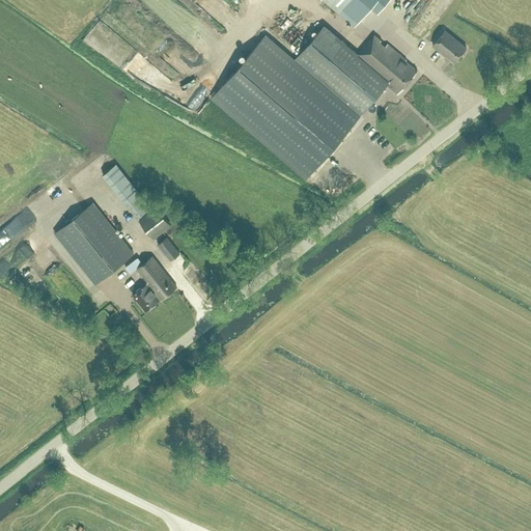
[(326,0),(338,10),(347,0),(326,0)]
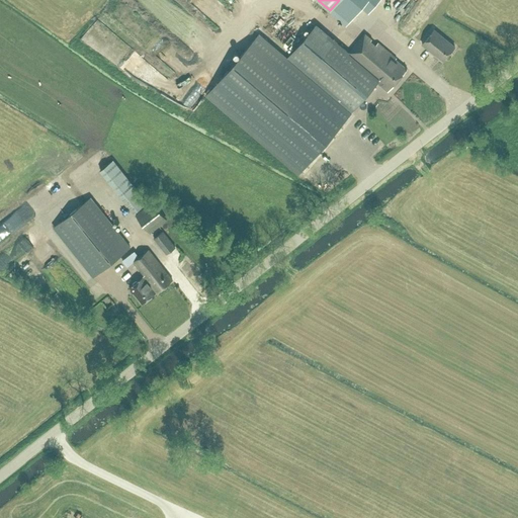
[(378,0),(339,0),(330,10),(345,24),(362,6),(368,11),(378,0)]
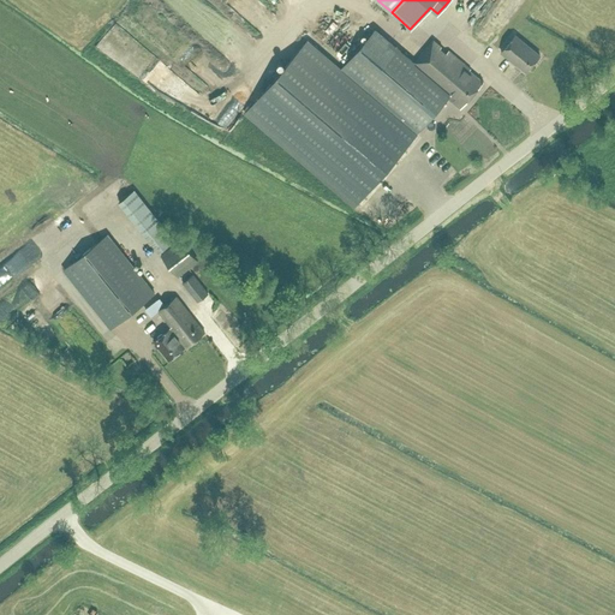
[(487,42),(490,27),(473,23),(470,39),(487,42)]
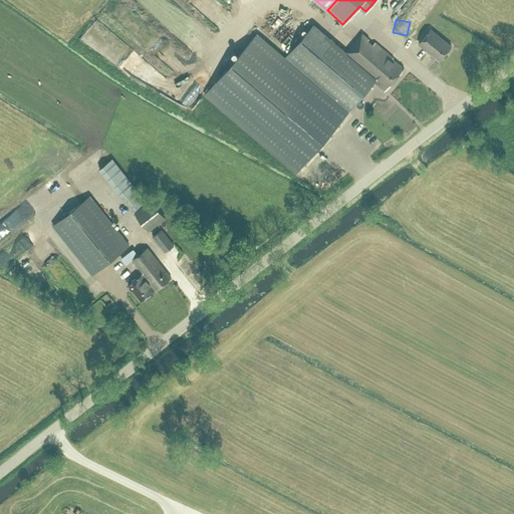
[(272,35),(274,25),(262,21),(259,31),(272,35)]
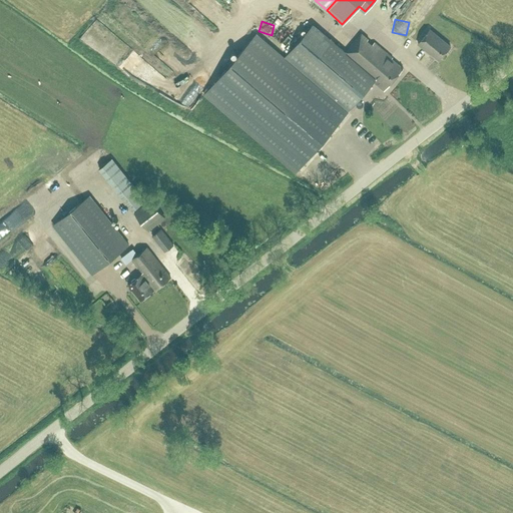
[(345,52),(313,24),(284,57),(347,111),(375,79),(386,88),(405,66),(393,56),(394,55),(376,40),(373,42),(368,38),(370,37),(363,31),(345,52)]
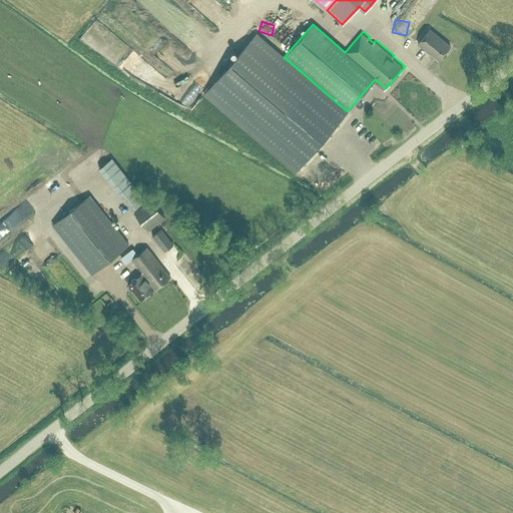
[(439,58),(450,44),(430,28),(418,43),(428,51),(429,50),(439,58)]
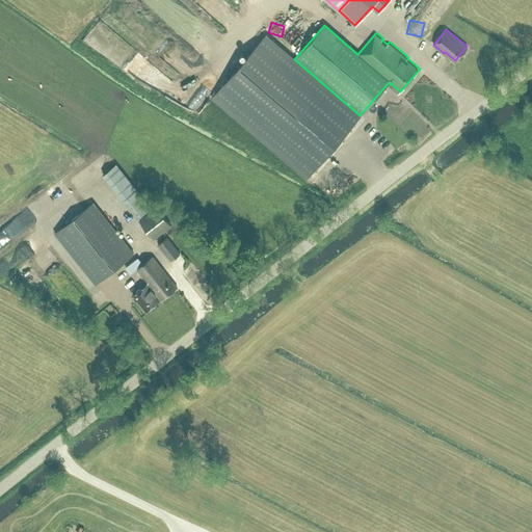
[(213,97),(307,178),(360,115),(294,59),(266,34),(213,97)]
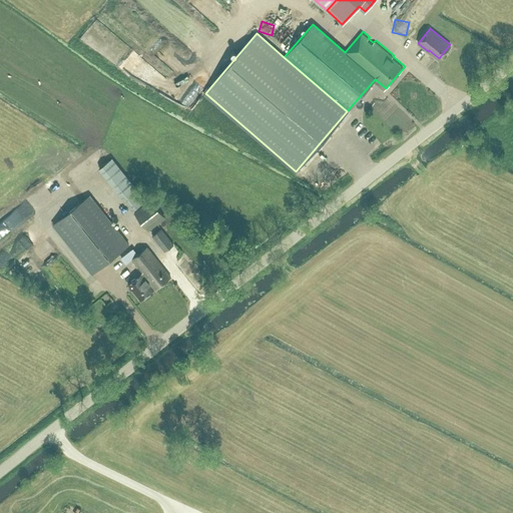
[(114,159),(99,169),(128,213),(143,203),(114,159)]
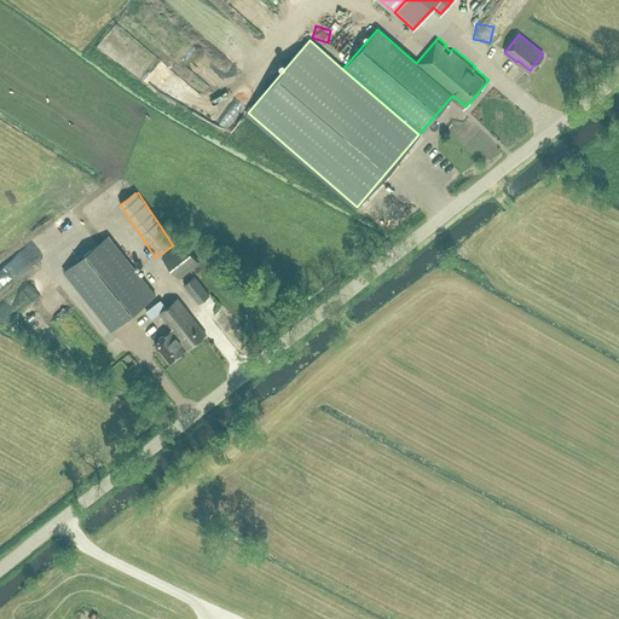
[(109,233),(75,260),(62,271),(110,330),(156,293),(109,233)]
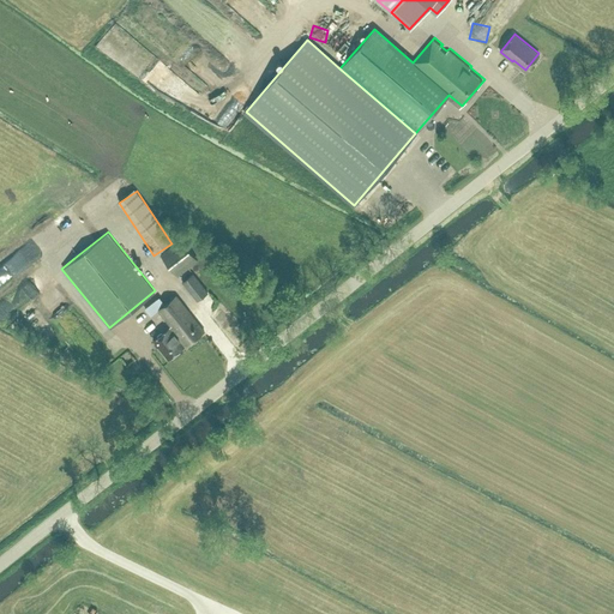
[(178,275),(198,259),(180,238),(161,253),(178,275)]
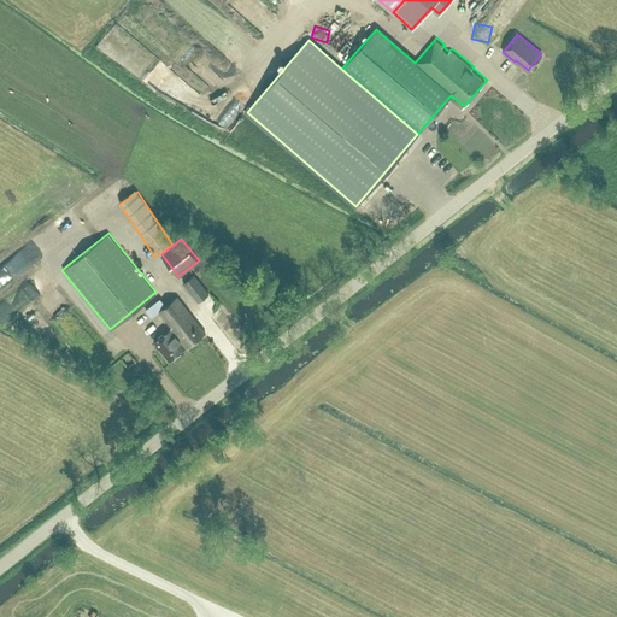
[(0,269),(0,289),(10,282),(0,269)]
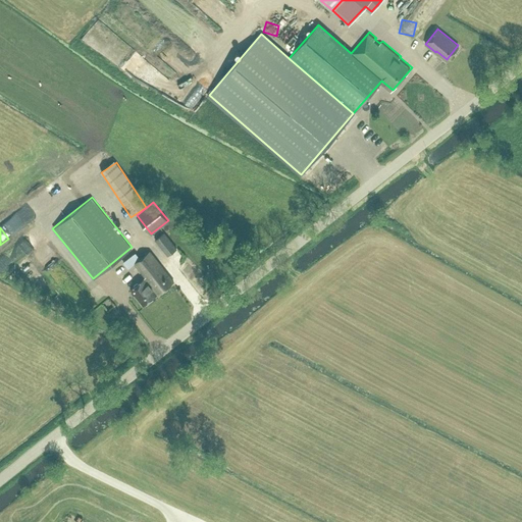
[(168,255),(176,248),(164,231),(155,239),(168,255)]
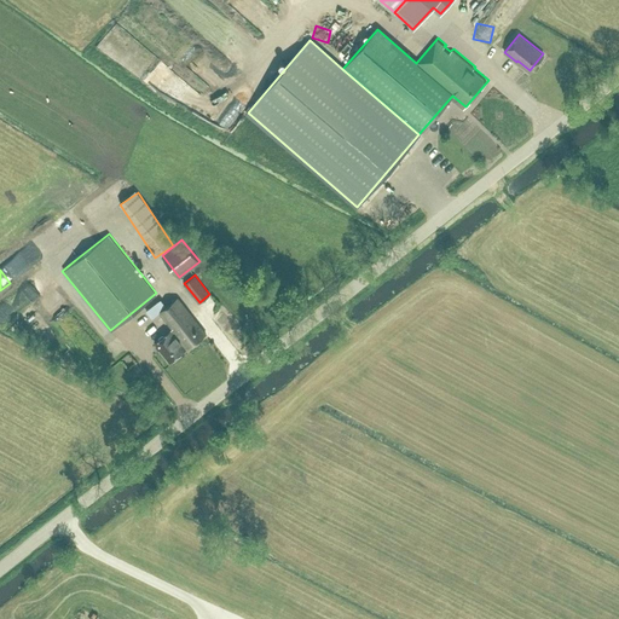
[(0,302),(0,322),(40,299),(33,285),(0,302)]
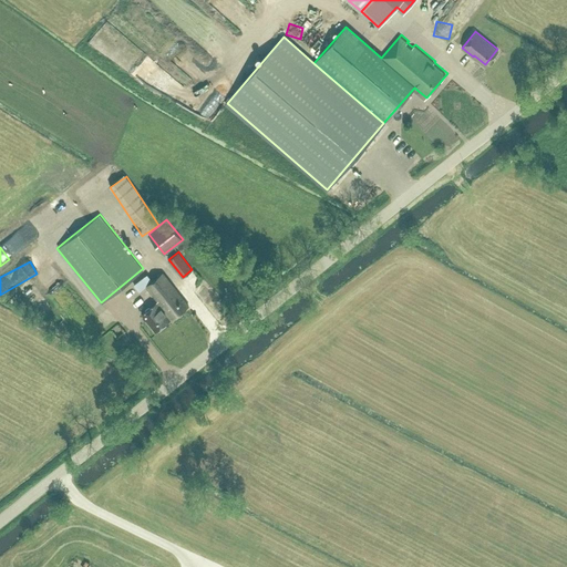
[(161,306),(171,318),(171,319),(189,305),(163,271),(151,280),(146,274),(142,277),(147,284),(160,299),(163,305),(161,306)]
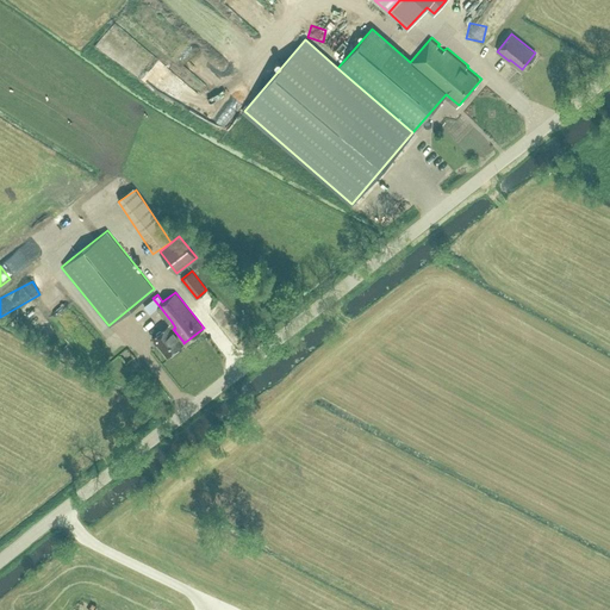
[(150,311),(159,305),(153,298),(145,304),(150,311)]
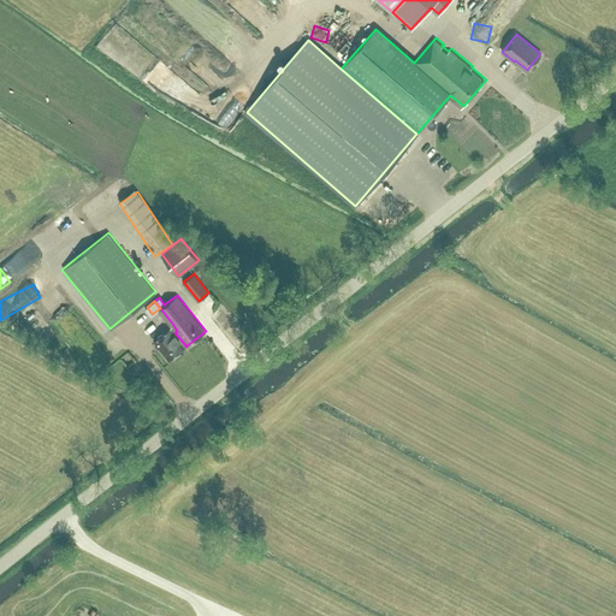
[(169,357),(185,345),(175,332),(177,331),(173,325),(154,339),(169,357)]
